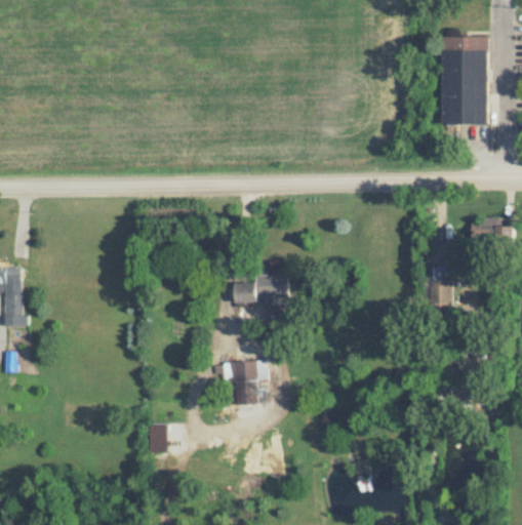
[(440,123),(486,123),(486,36),(440,36),(440,123)]
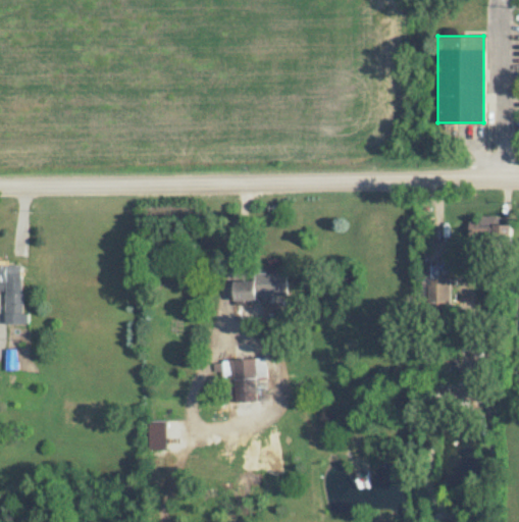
[(467,217),(467,241),(505,241),(505,224),(496,224),(496,217),(467,217)]
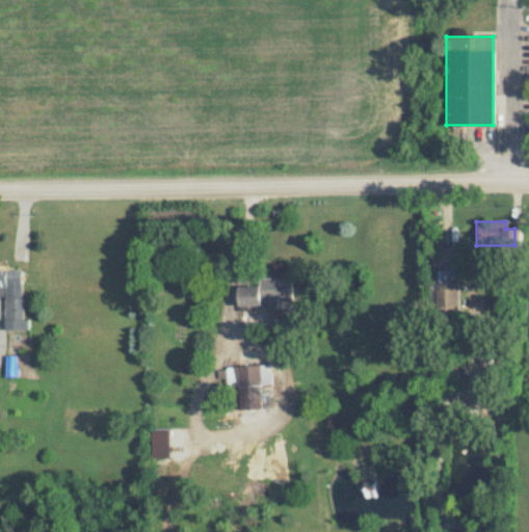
[(27,330),(27,320),(21,320),(21,271),(0,270),(0,293),(3,293),(3,330),(27,330)]
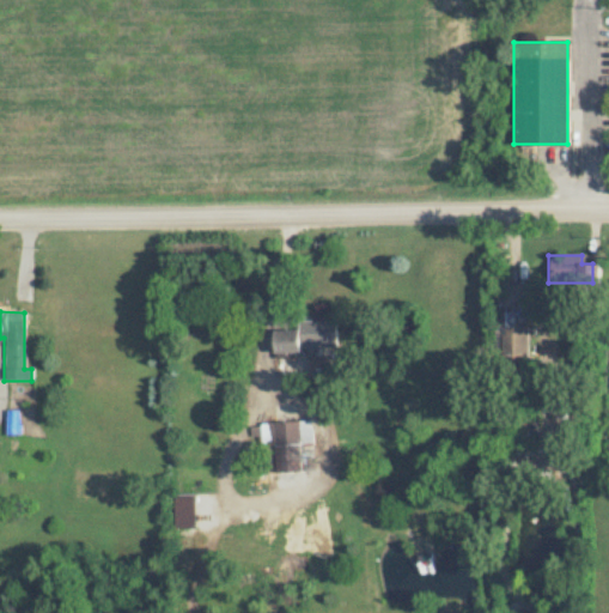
[(334,321),(297,321),(297,332),(272,332),(272,354),(320,354),(320,350),(334,350),(334,321)]
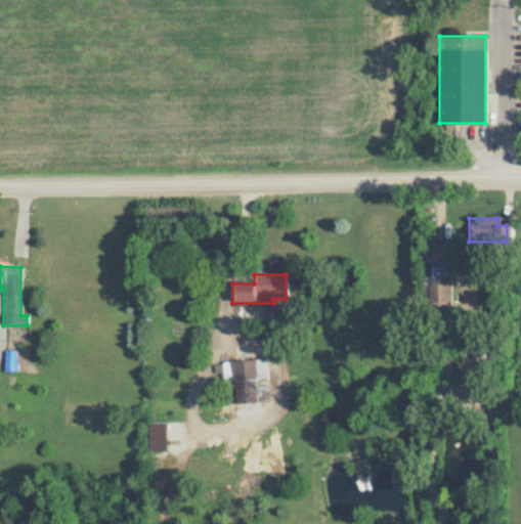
[(429,279),(429,312),(449,312),(449,279),(429,279)]
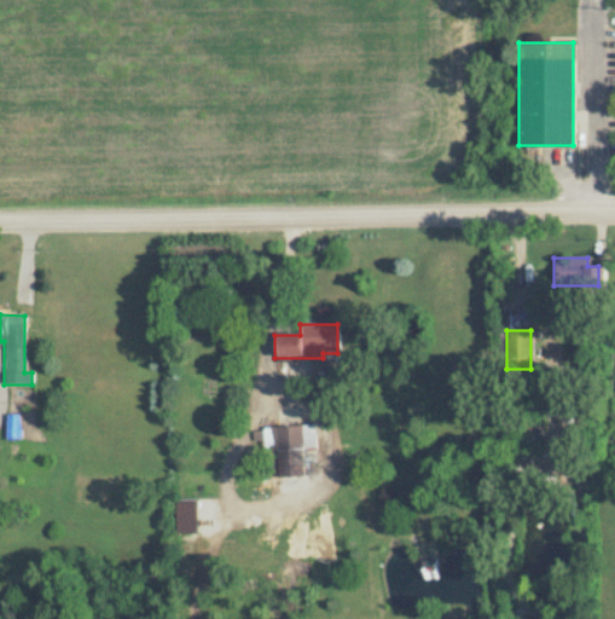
[(313,426),(261,427),(261,466),(313,464),(313,426)]
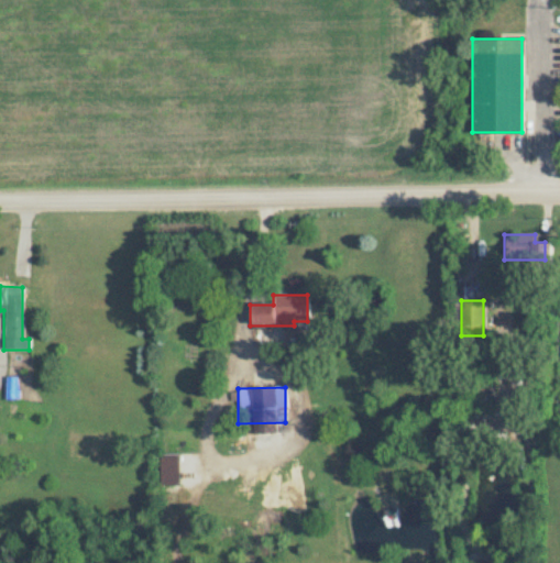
[(398,523),(392,507),(380,511),(385,529),(398,523)]
